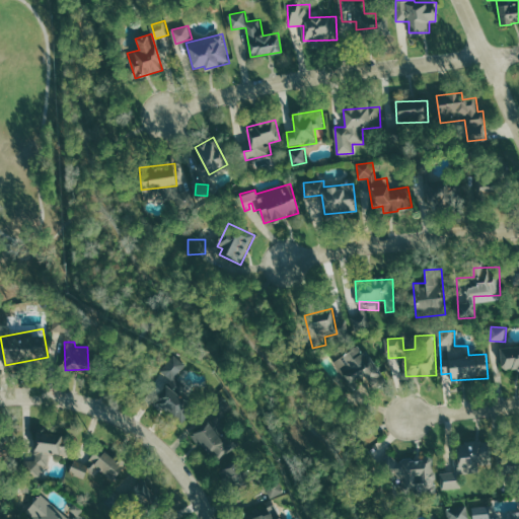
[(334,362),(353,390),(366,381),(369,386),(383,377),(360,345),(334,362)]
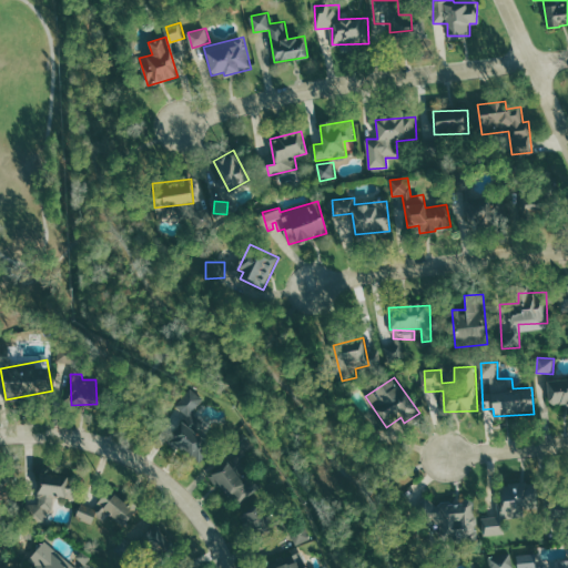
[(567,379),(547,381),(548,405),(567,404),(567,409),(567,379)]
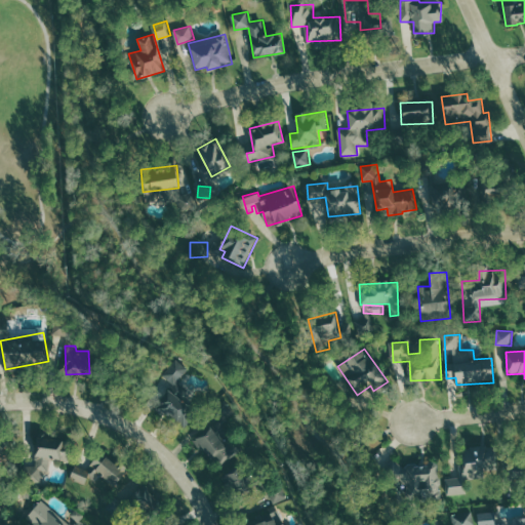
[(149,402),(187,426),(197,409),(183,400),(189,390),(179,384),(190,367),(175,359),(149,402)]
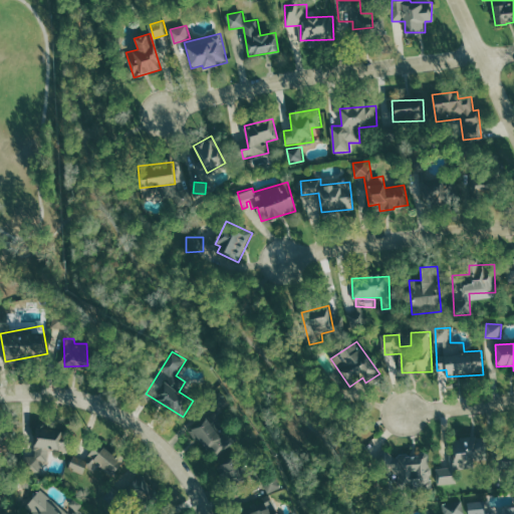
[(205,458),(225,451),(214,420),(194,427),(205,458)]
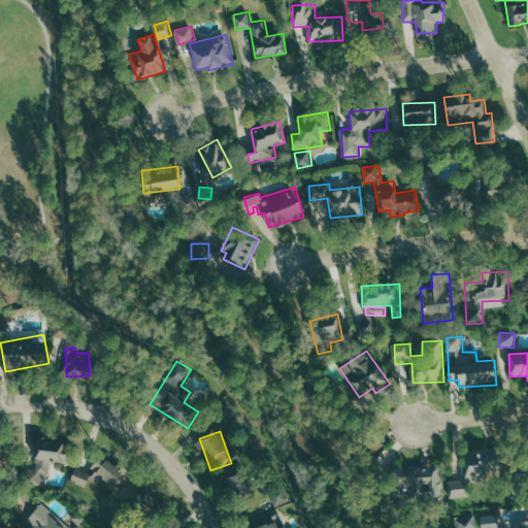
[(26,468),(26,485),(41,485),(41,473),(51,473),(51,462),(64,462),(64,441),(37,441),(36,468),(26,468)]
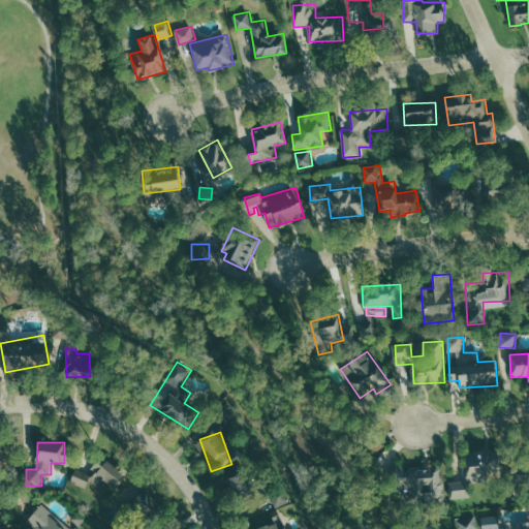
[(452,499),(472,498),(471,484),(491,483),(491,474),(500,474),(499,450),(466,452),(467,481),(450,481),(452,499)]
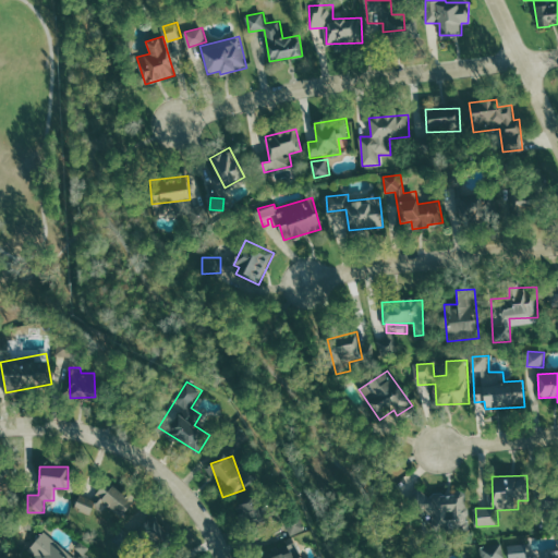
[(102,519),(106,510),(124,518),(131,499),(109,492),(109,493),(98,488),(96,494),(83,488),(75,508),(102,519)]
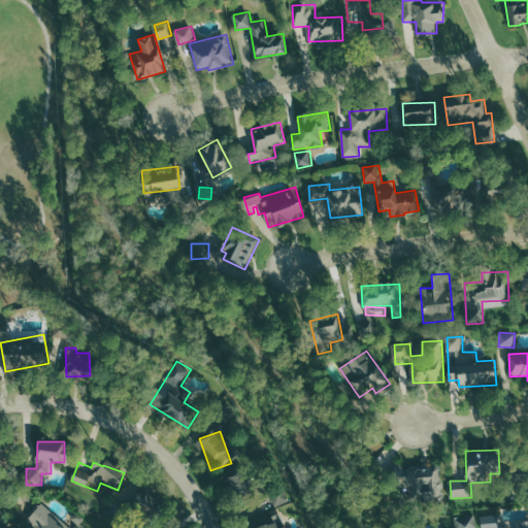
[(446,499),(439,463),(389,471),(392,492),(409,489),(411,504),(446,499)]
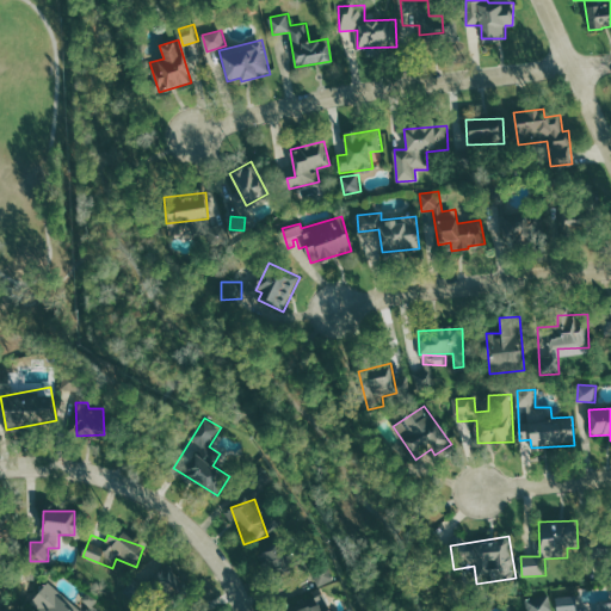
[(263,548),(265,568),(291,565),(289,545),(263,548)]
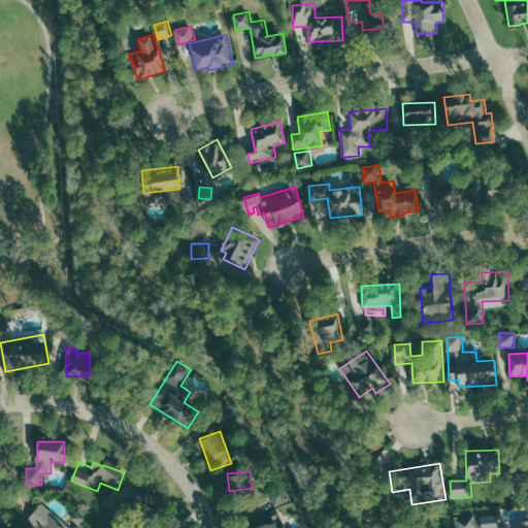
[(152,490),(136,494),(140,514),(157,509),(152,490)]
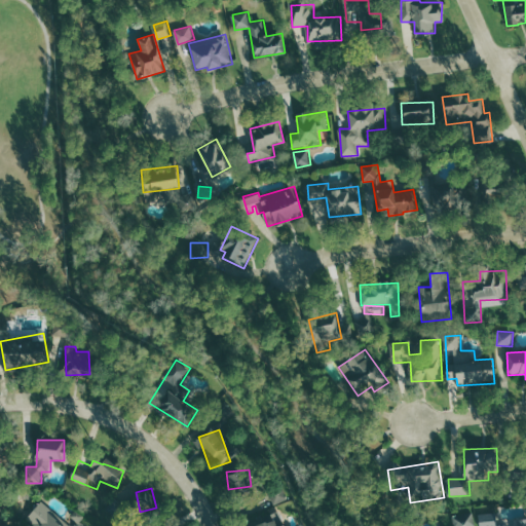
[(71,525),(43,500),(25,521),(30,525),(71,525)]
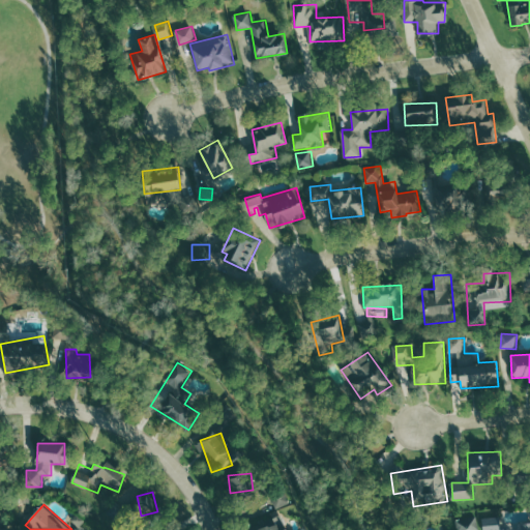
[(246,529),(245,526),(282,512),(288,529),(246,529)]
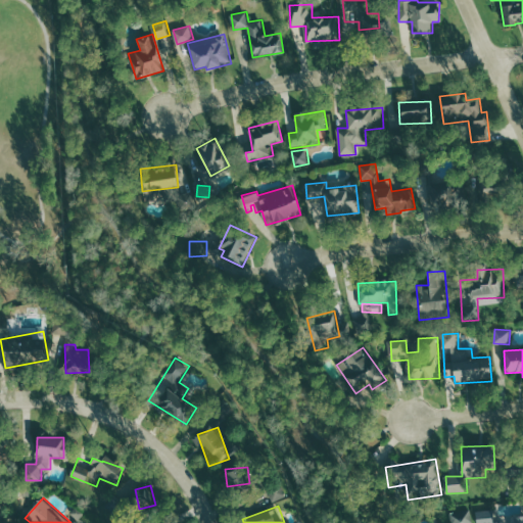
[(91,522),(76,509),(72,514),(80,522),(78,522),(91,522)]
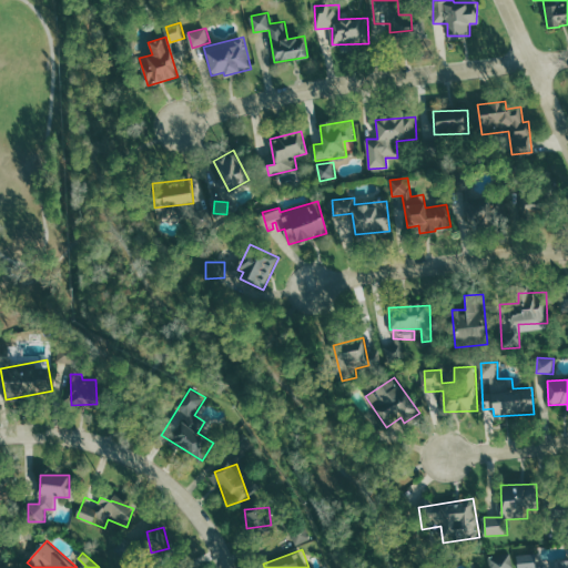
[(514,567),(511,553),(489,557),(490,567),(514,567)]
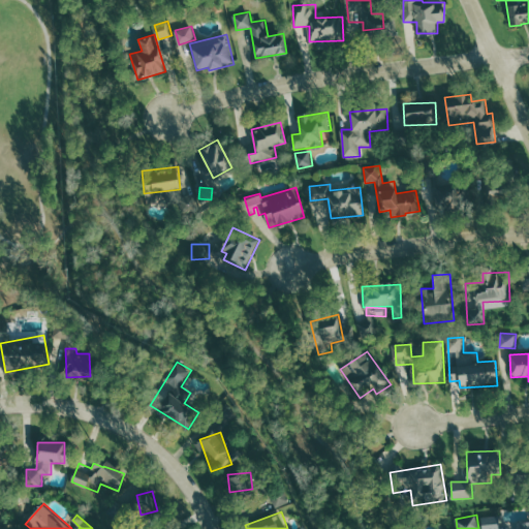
[(483,517),(483,528),(500,528),(500,517),(483,517)]
